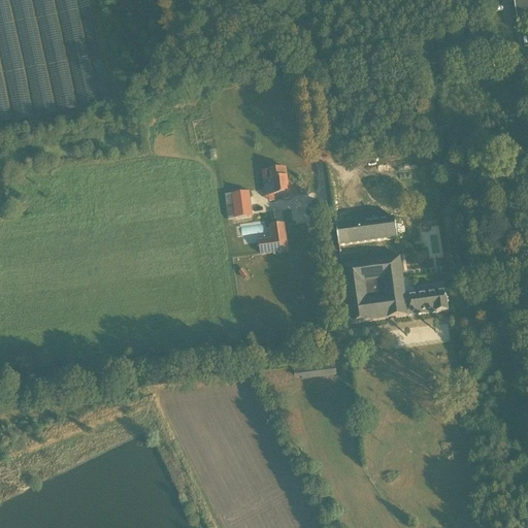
[(527,22),(527,0),(514,0),(517,24),(527,22)]
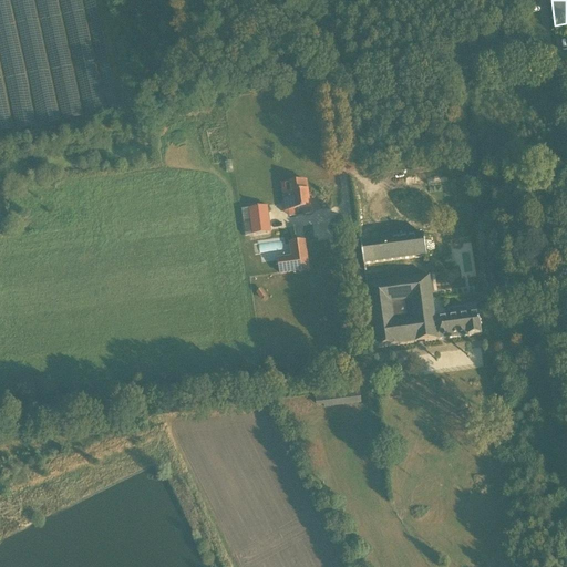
[(306,215),(311,214),(315,209),(315,203),(309,199),(308,192),(307,192),(306,182),(300,183),(297,181),(292,182),(290,184),(282,185),(285,204),(294,203),(295,212),(300,212),(306,215)]
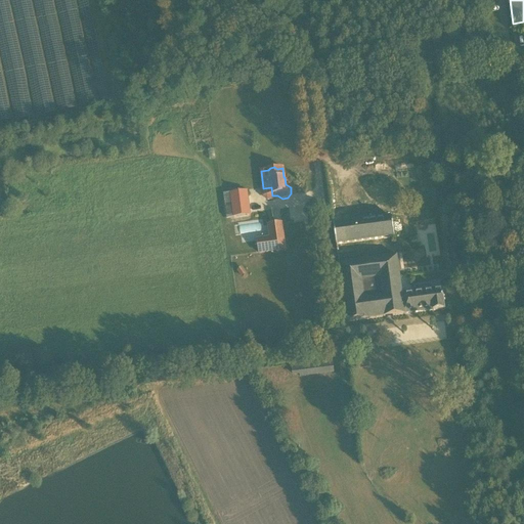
[(227,219),(250,216),(247,191),(223,194),(227,219)]
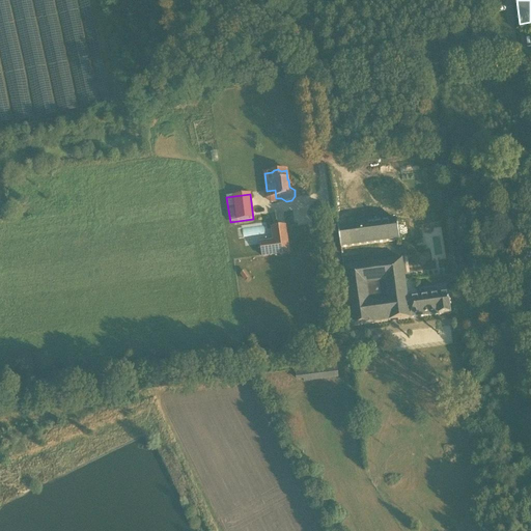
[(341,248),(342,248),(400,241),(397,220),(338,228),(341,248)]
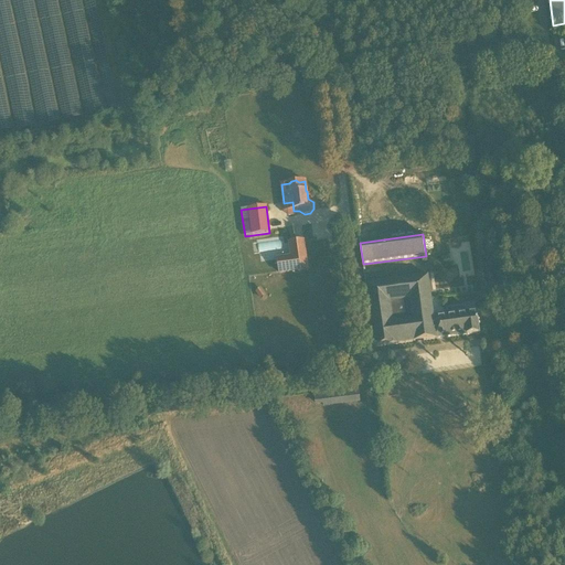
[(294,243),(296,260),(278,263),(279,274),(308,269),(304,241),(294,243)]
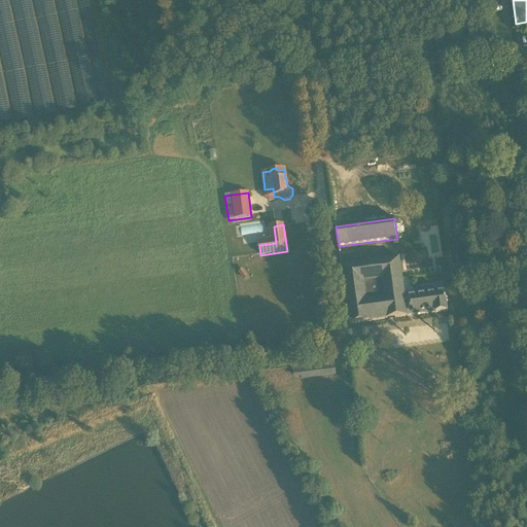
[(349,324),(379,320),(408,317),(406,296),(399,258),(341,266),(349,324)]
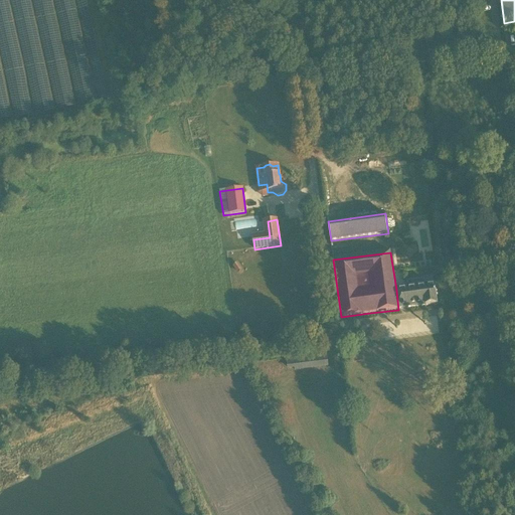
[(398,310),(438,304),(437,294),(435,284),(396,290),(398,310)]
